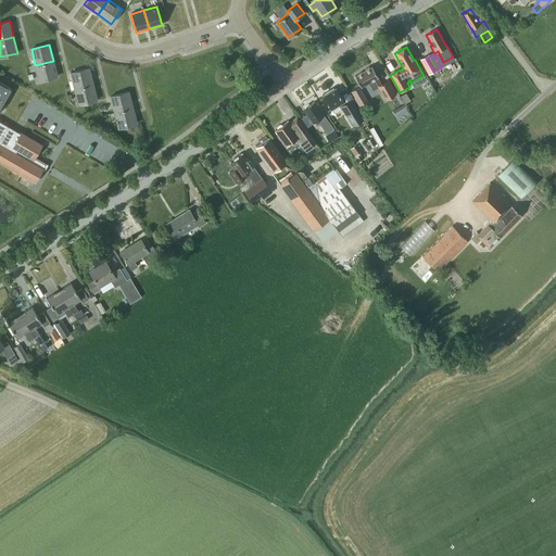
[(39,81),(58,76),(53,61),(35,65),(39,81)]
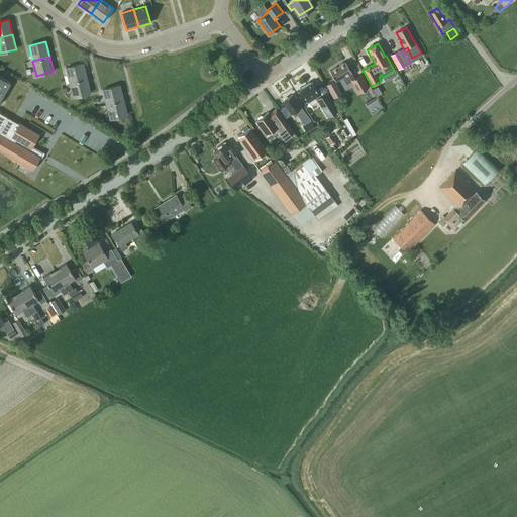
[(358,93),(369,87),(360,74),(354,78),(350,72),(351,71),(346,62),(330,71),(335,80),(345,75),(349,82),(351,81),(358,93)]
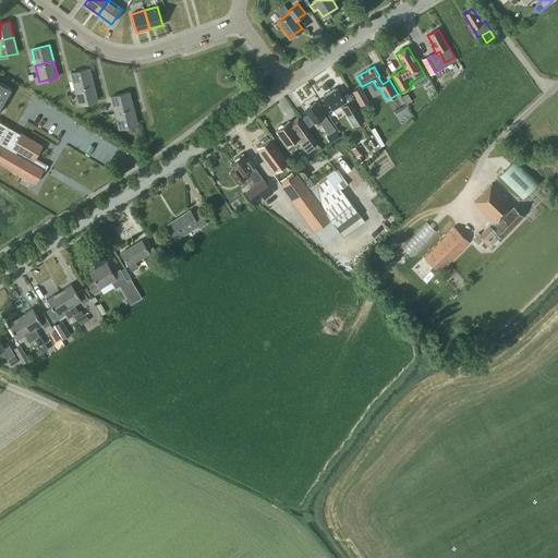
[(75,89),(93,84),(89,69),(71,73),(75,89)]
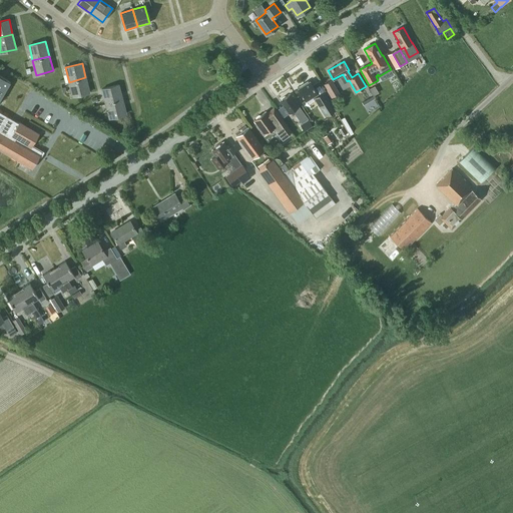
[(0,99),(10,81),(0,75),(0,68),(1,67),(0,66),(0,99)]
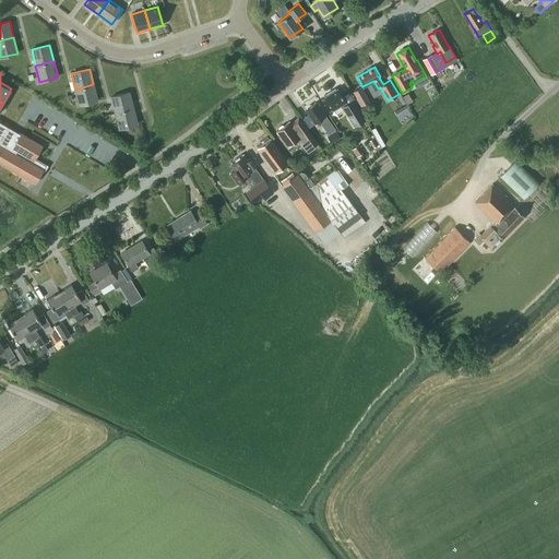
[(80,105),(97,100),(93,84),(75,90),(80,105)]
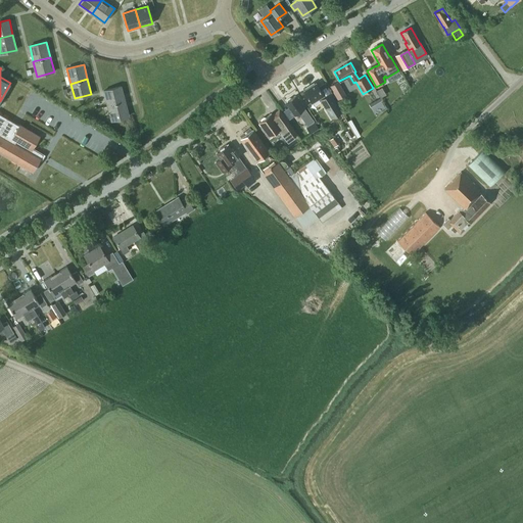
[(333,92),(340,88),(336,82),(330,86),(333,92)]
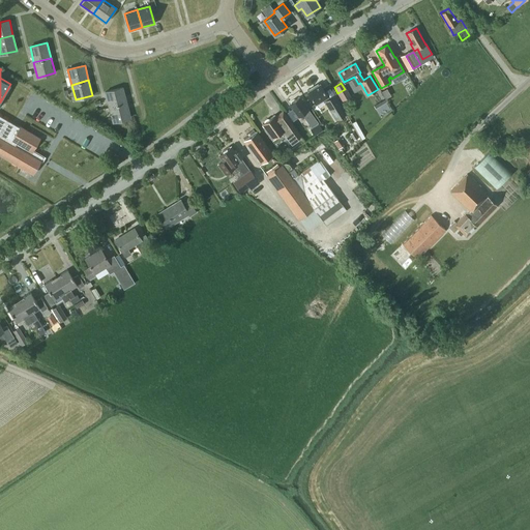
[(346,114),(334,95),(329,98),(320,84),(307,91),(316,105),(323,99),(336,120),(346,114)]
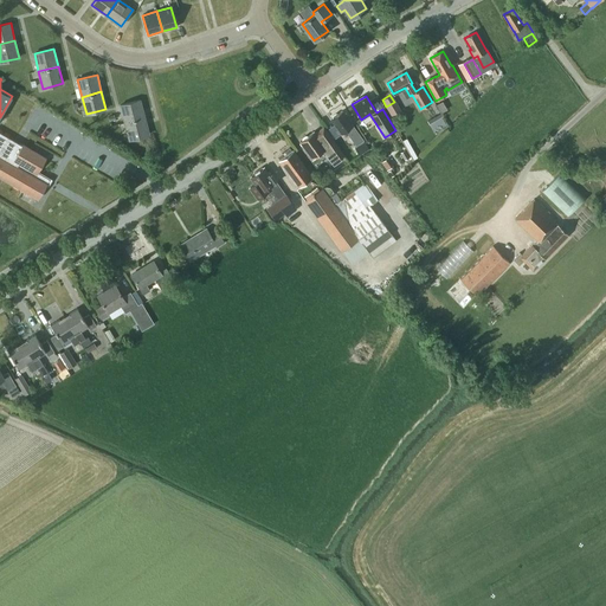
[(124,122),(144,117),(140,100),(121,105),(124,122)]
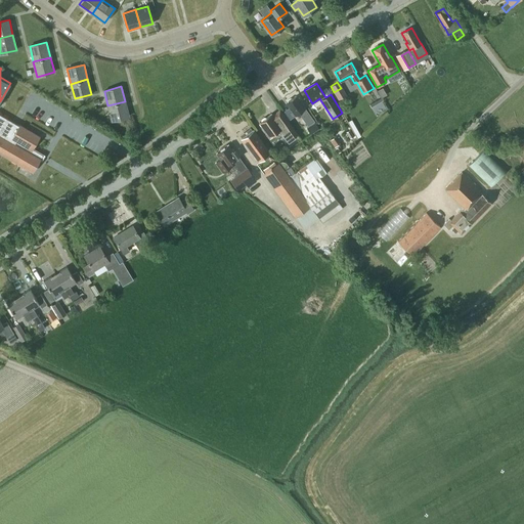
[(305,108),(296,96),(292,98),(290,98),(287,100),(287,102),(286,103),(295,116),(299,113),(308,126),(314,121),(305,108)]
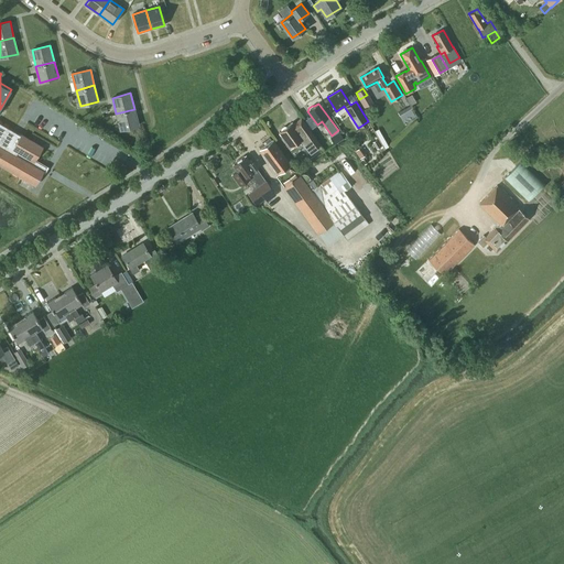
[(120,130),(139,126),(134,109),(116,114),(120,130)]
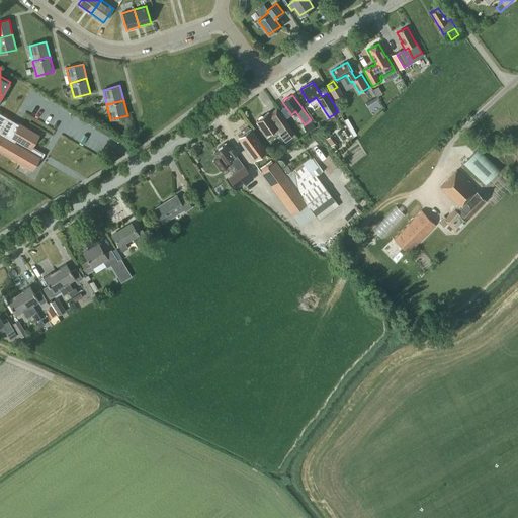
[(294,134),(276,109),(269,114),(268,112),(263,116),(261,115),(258,118),(258,120),(256,120),(267,136),(273,131),(275,135),(279,132),(285,140),(294,134)]
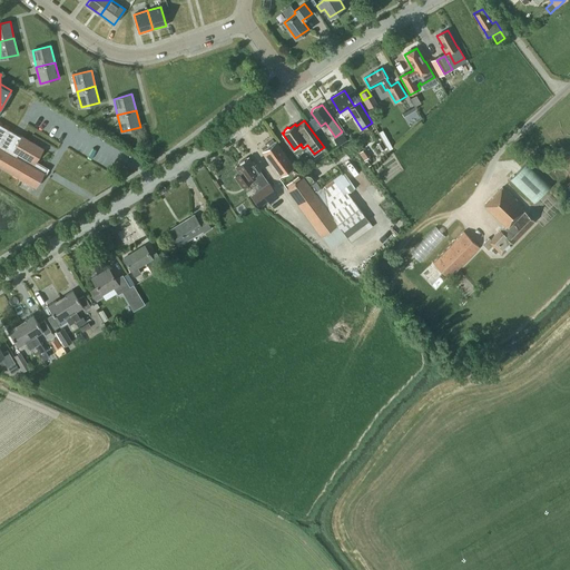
[(0,124),(0,170),(2,167),(37,187),(47,169),(36,163),(43,149),(21,136),(21,137),(0,124)]
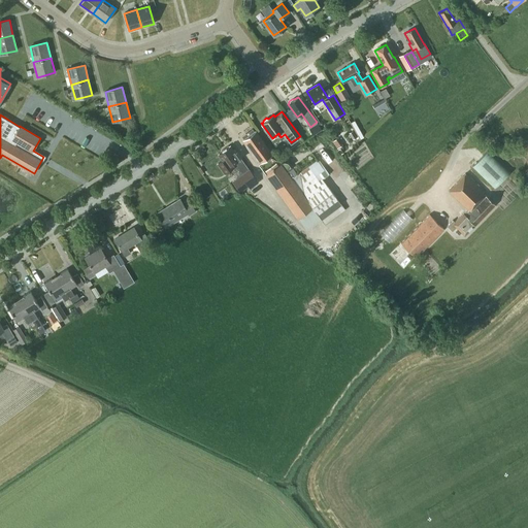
[(356,131),(359,129),(355,121),(351,123),(356,131)]
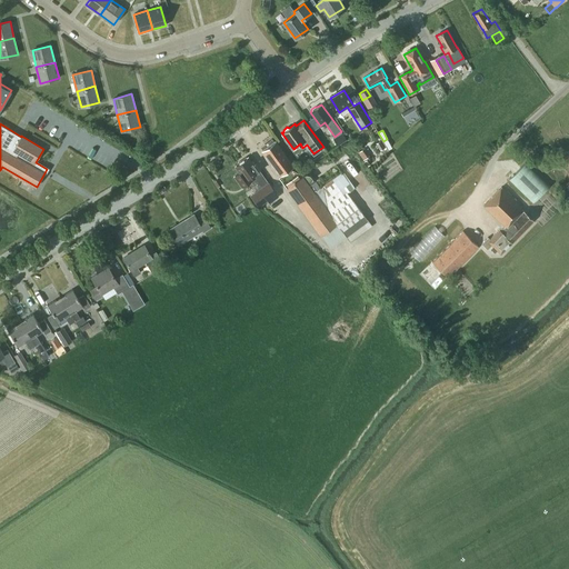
[(347,140),(341,132),(332,139),(337,147),(347,140)]
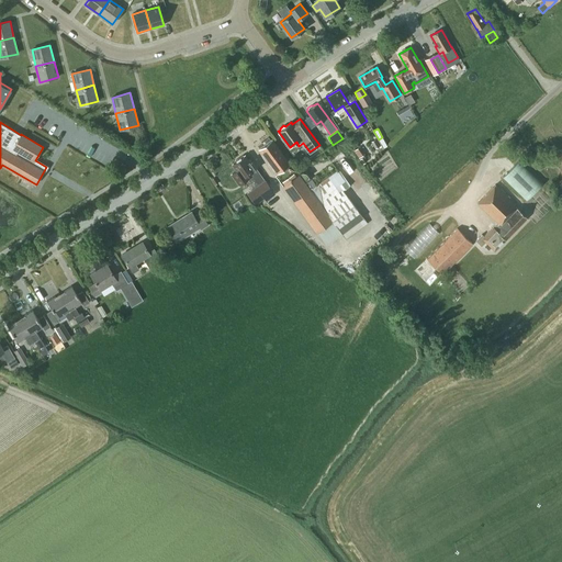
[(295,170),(291,164),(290,165),(271,139),(259,149),(277,173),(274,175),(282,186),(327,245),(341,234),(346,239),(367,223),(343,190),(350,186),(338,170),(316,187),(301,166),(295,170)]
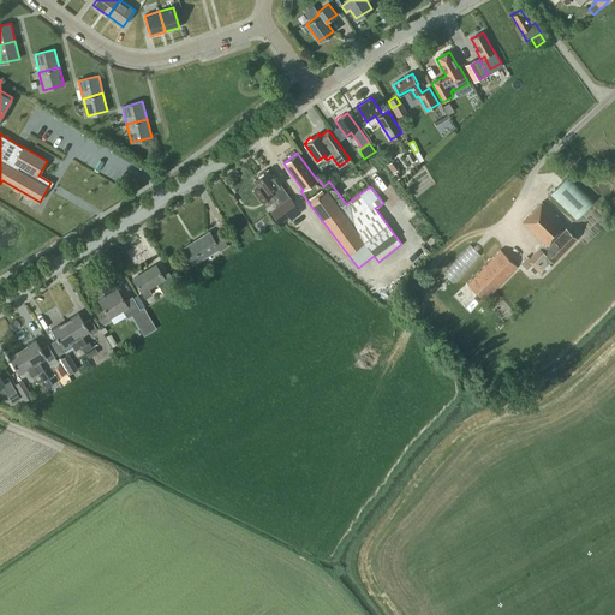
[(387,165),(393,173),(399,169),(393,161),(387,165)]
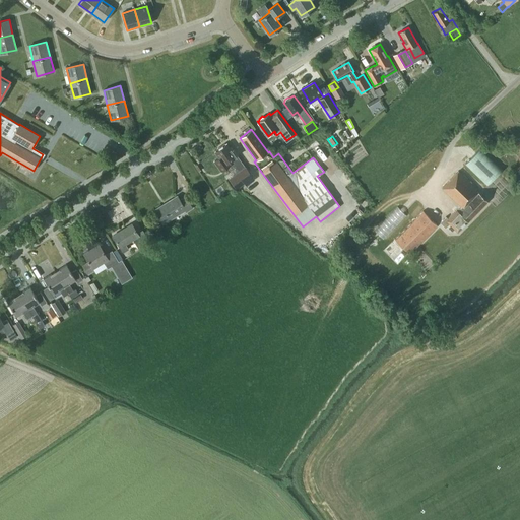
[(232,150),(226,142),(213,152),(223,166),(224,165),(225,167),(230,164),(236,172),(228,178),(238,185),(245,180),(245,181),(252,176),(237,155),(238,155),(234,149),(232,150)]
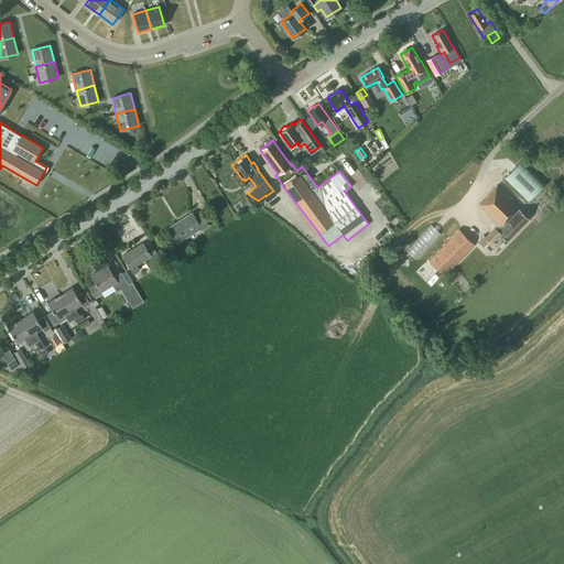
[(520,161),(505,177),(528,201),(544,185),(520,161)]
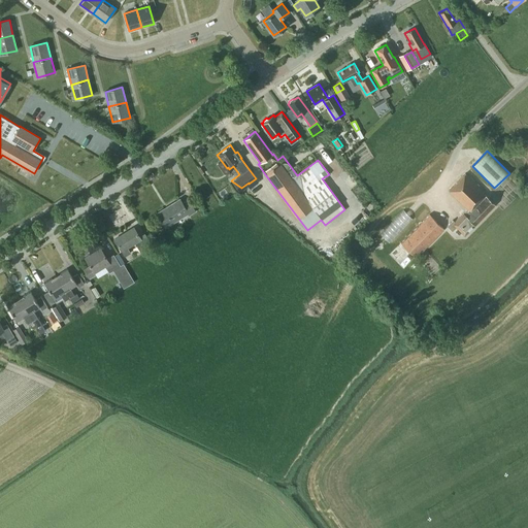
[(465,235),(495,204),(483,192),(484,191),(465,173),(449,191),(467,208),(455,222),(453,220),(447,226),(453,231),(457,227),(465,235)]
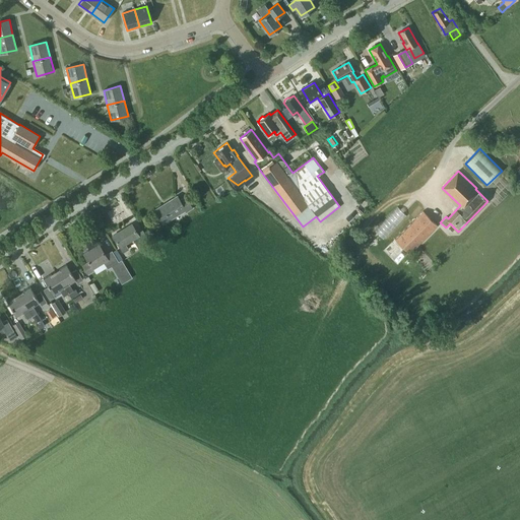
[(186,212),(192,208),(185,197),(180,200),(177,196),(154,210),(163,223),(185,210),(186,212)]
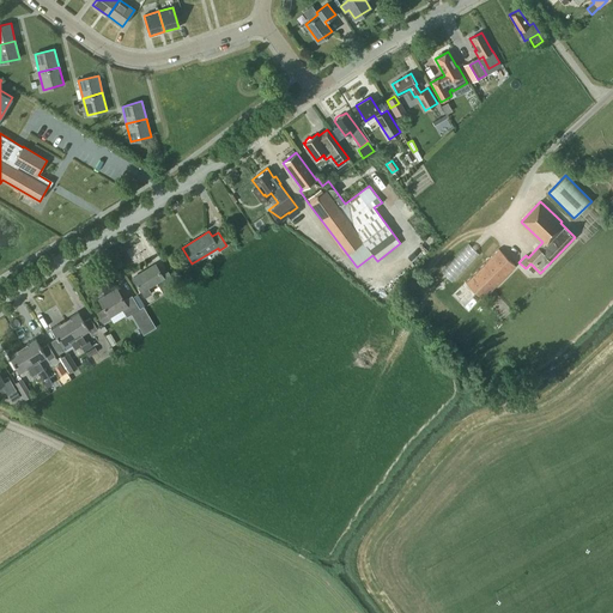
[(442,268),(453,280),(481,254),(471,242),(442,268)]
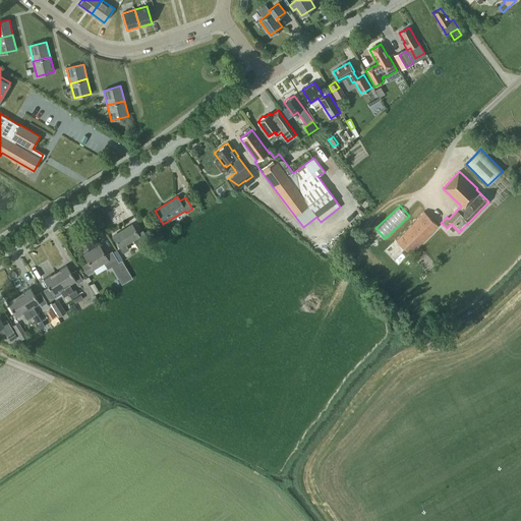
[(410,254),(439,226),(423,211),(396,239),(410,254)]
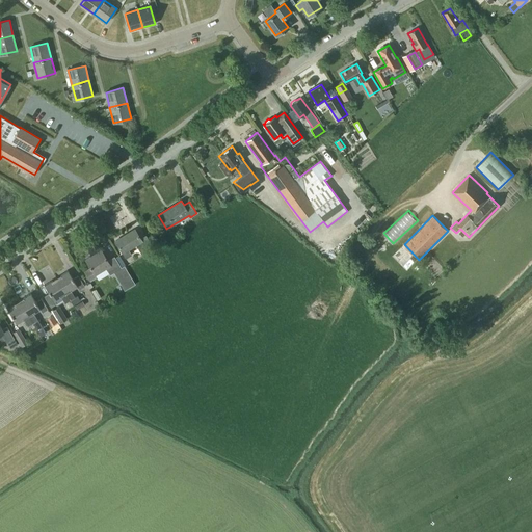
[(145,236),(140,239),(135,230),(115,241),(126,259),(131,255),(128,249),(135,245),(142,257),(154,249),(145,236)]
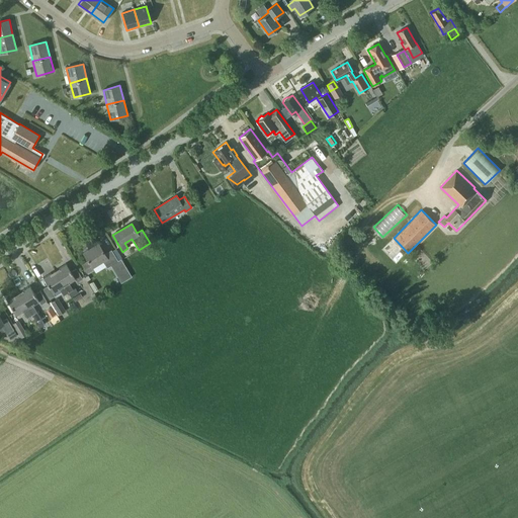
[(121,259),(118,261),(111,250),(104,254),(98,244),(83,253),(88,261),(82,265),(87,273),(93,269),(92,268),(103,261),(107,267),(108,267),(112,273),(125,266),(121,259)]
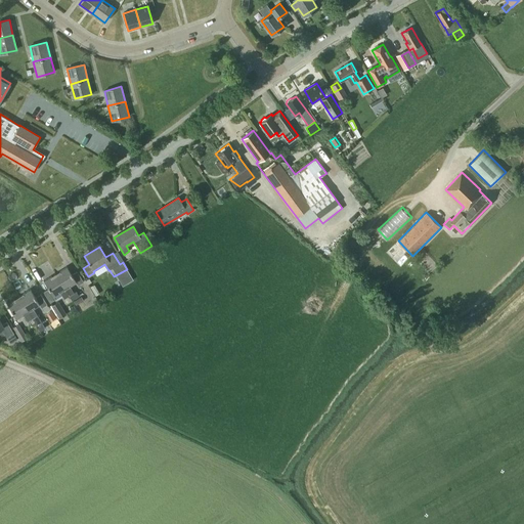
[(83,282),(82,278),(77,271),(72,274),(67,266),(55,273),(69,296),(72,301),(79,296),(76,292),(74,293),(70,286),(76,281),(78,286),(83,282)]
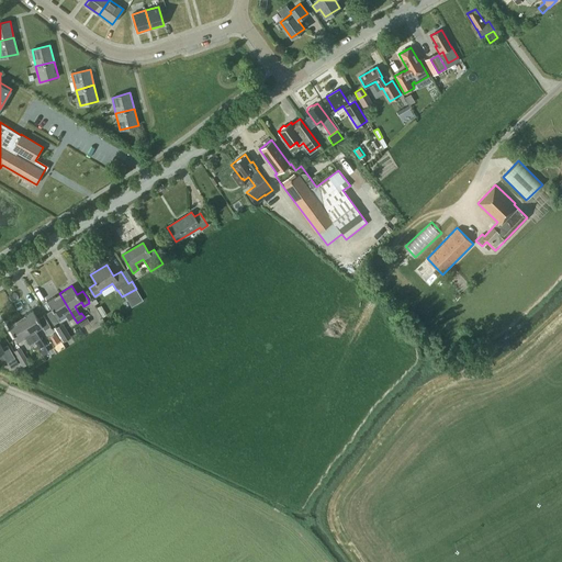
[(68,321),(74,317),(59,293),(47,301),(53,310),(46,313),(54,325),(59,321),(57,317),(64,313),(68,321)]
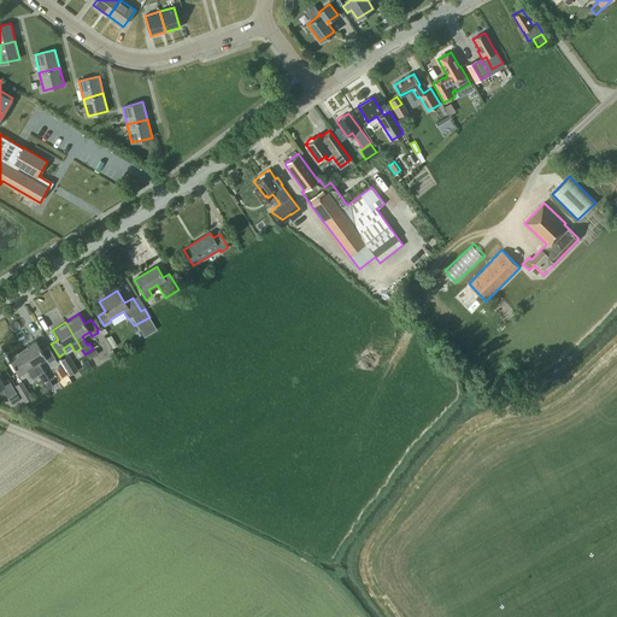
[(48,363),(56,359),(47,346),(41,351),(35,340),(22,348),(37,375),(47,391),(53,386),(43,371),(39,363),(46,358),(48,363)]
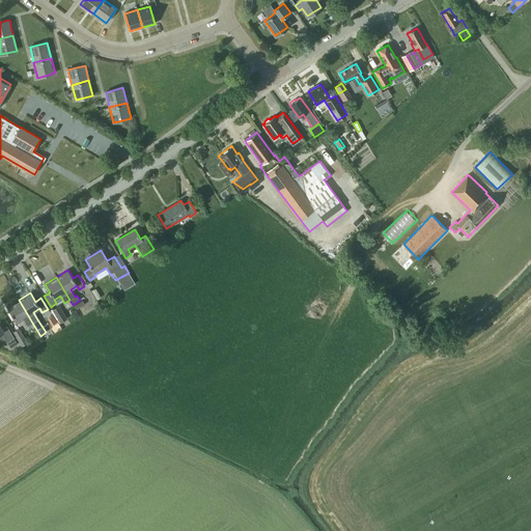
[(28,326),(32,323),(19,300),(7,307),(17,323),(23,318),(28,326)]
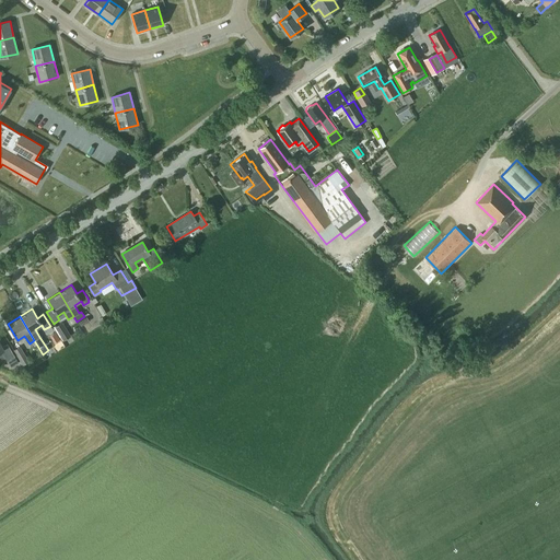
[(89,322),(86,317),(78,322),(81,326),(89,322)]
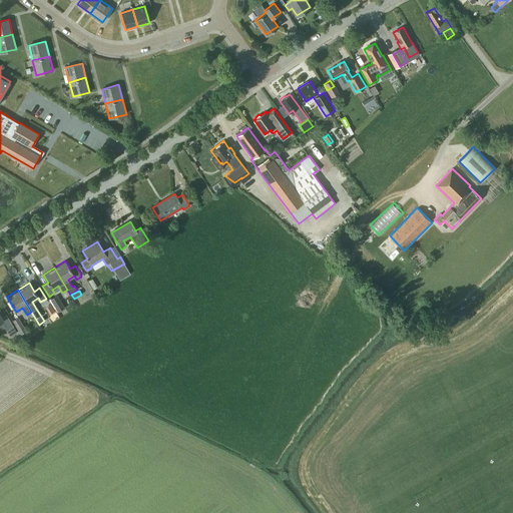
[(62,305),(56,296),(50,300),(55,309),(62,305)]
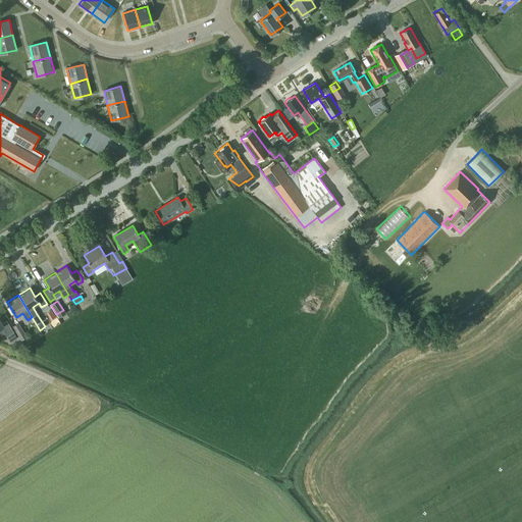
[(10,342),(17,337),(6,320),(2,322),(0,319),(0,335),(5,333),(6,335),(10,342)]
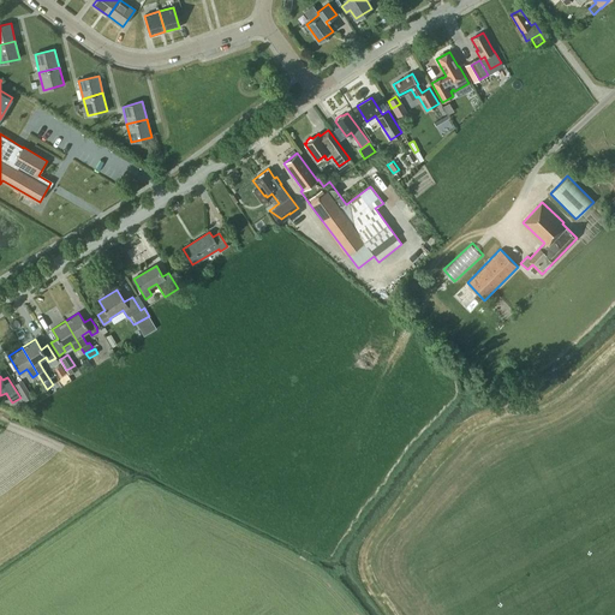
[(33,396),(22,381),(15,384),(25,401),(33,396)]
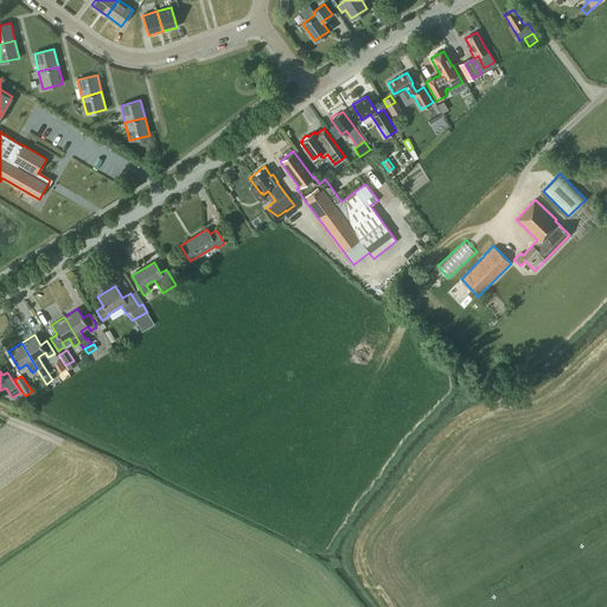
All buildings are outlined.
